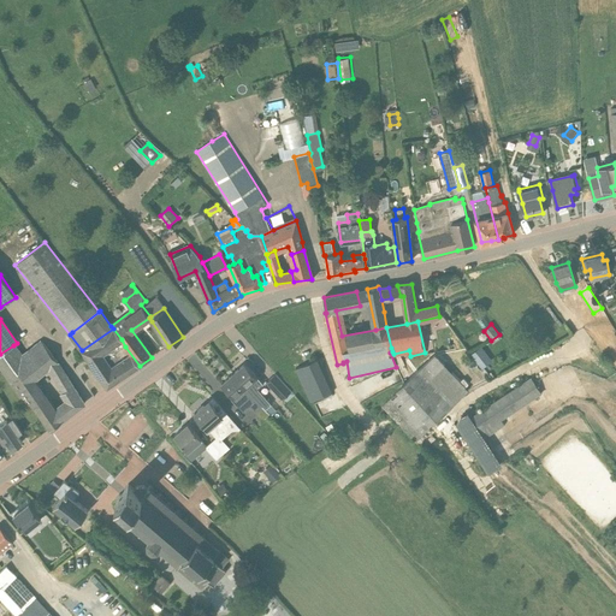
[(140,366),(125,347),(116,354),(120,361),(111,367),(102,354),(122,339),(113,329),(82,350),(107,388),(140,366)]
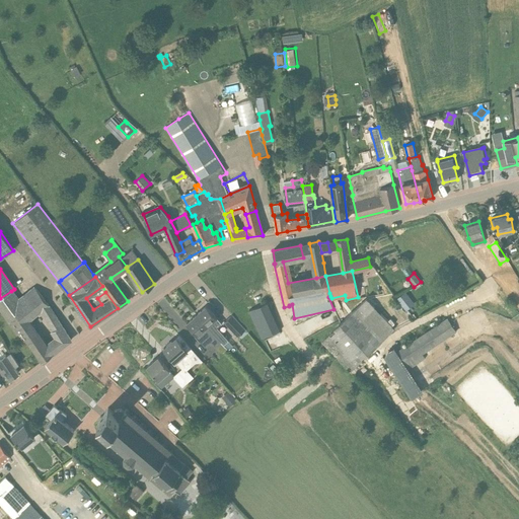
[(22,325),(28,320),(36,314),(35,313),(42,309),(54,327),(52,328),(57,338),(64,346),(71,340),(48,304),(35,289),(25,298),(24,297),(18,301),(11,291),(0,298),(0,310),(9,324),(17,319),(22,325)]
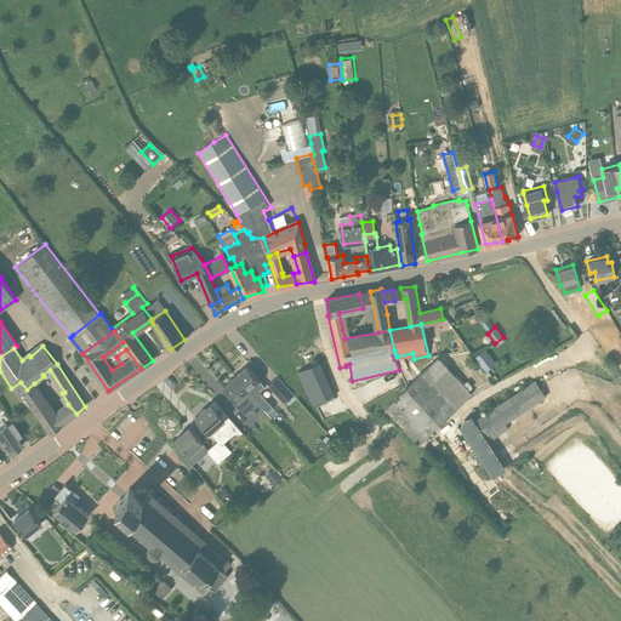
[(486,371),(497,363),(486,348),(476,355),(486,371)]
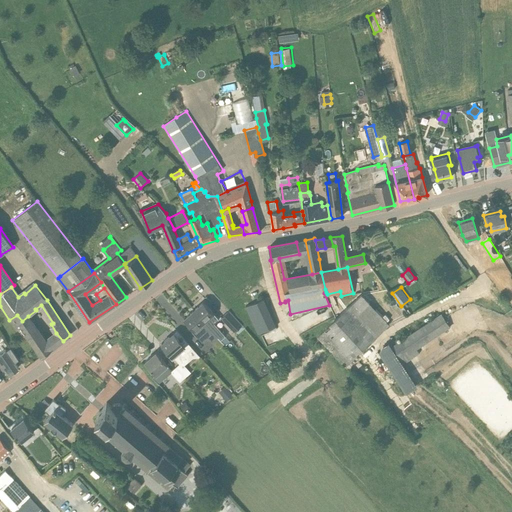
[(349,307),(358,316),(370,304),(361,295),(349,307)]
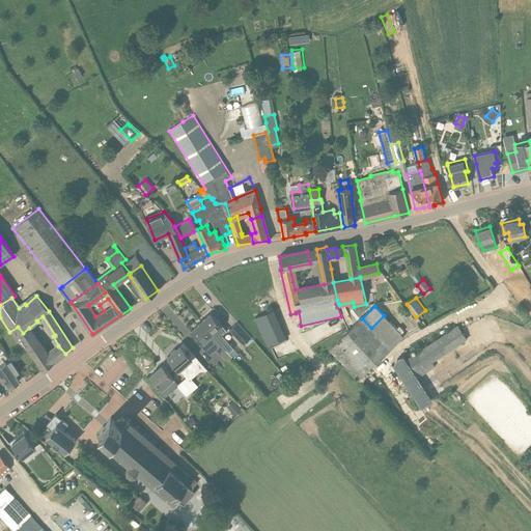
[(268,347),(286,339),(273,310),(254,318),(268,347)]
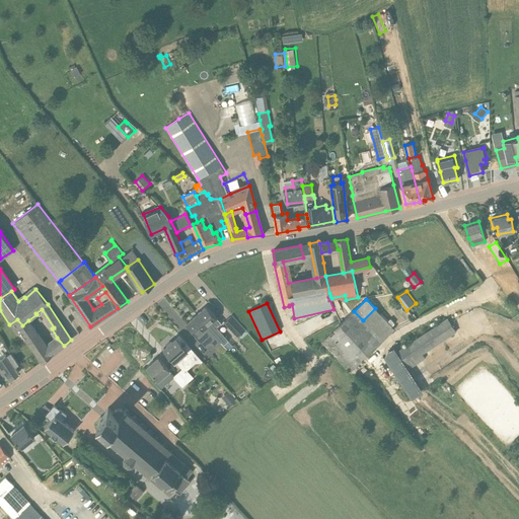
[(222,323),(207,306),(197,315),(221,343),(223,346),(228,341),(217,328),(222,323)]
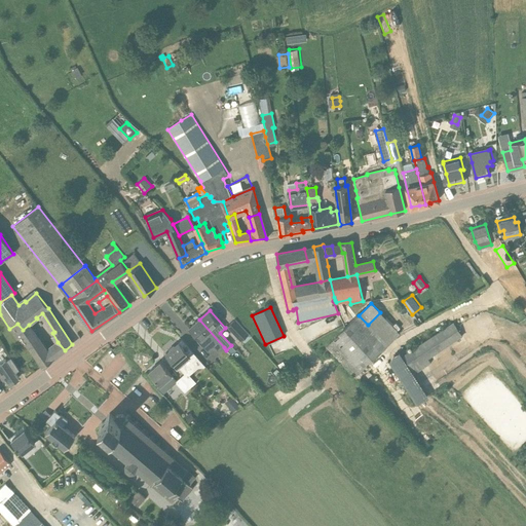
[(387,345),(368,325),(359,315),(326,346),(354,378),(359,375),(358,374),(361,371),(387,345)]
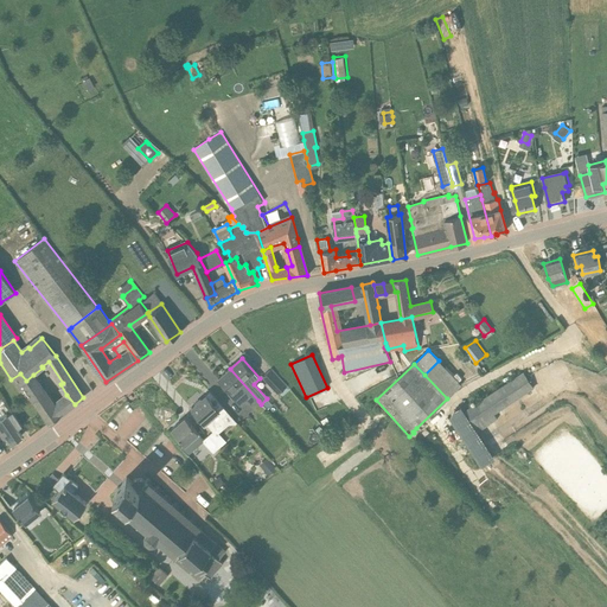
[(259,401),(230,369),(218,378),(230,393),(229,394),(240,406),(247,400),(253,406),(259,401)]
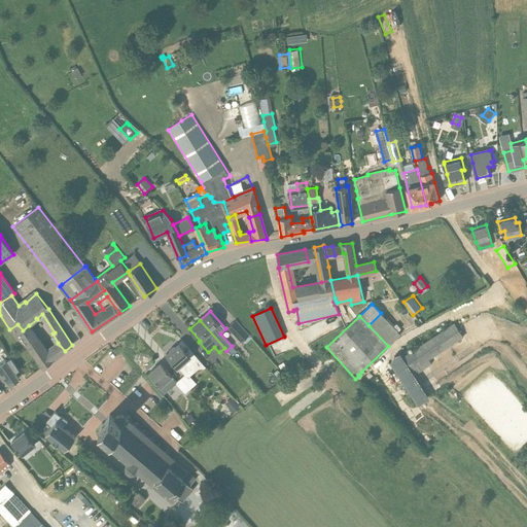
[(241,343),(249,336),(236,320),(227,327),(241,343)]
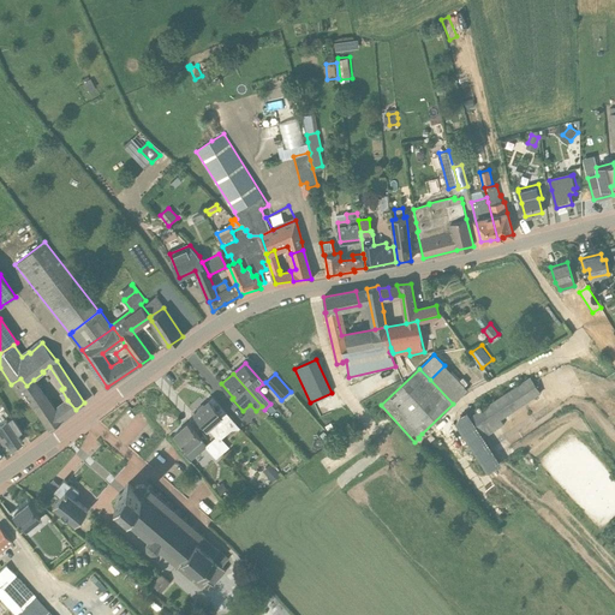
[(470,417),(484,439),(505,424),(500,419),(541,394),(530,377),(470,417)]
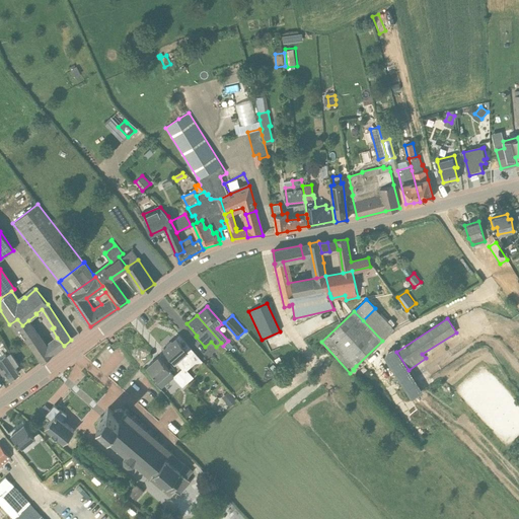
[(47,344),(28,320),(22,325),(17,319),(9,324),(16,335),(21,331),(28,340),(26,341),(43,362),(54,353),(47,344)]
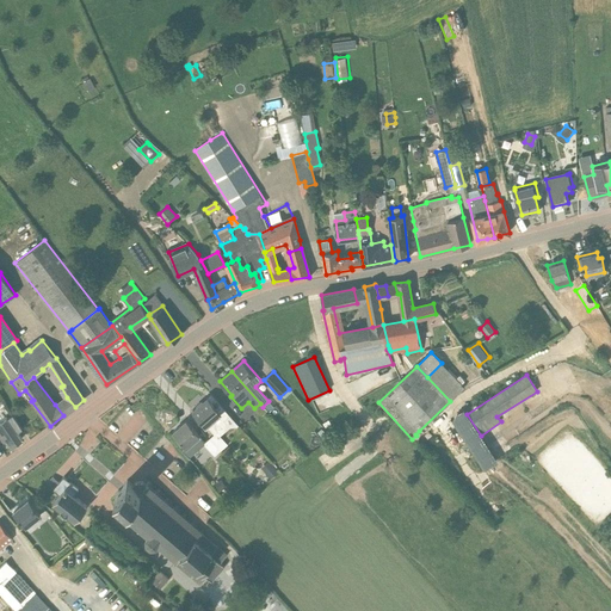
[(292,393),(289,389),(281,396),(284,400),(292,393)]
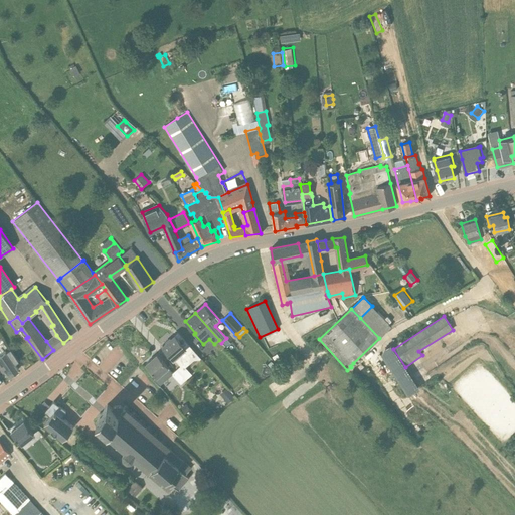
[(162,346),(174,359),(180,366),(183,364),(185,368),(190,364),(190,357),(188,355),(193,351),(179,334),(171,341),(169,340),(162,346)]
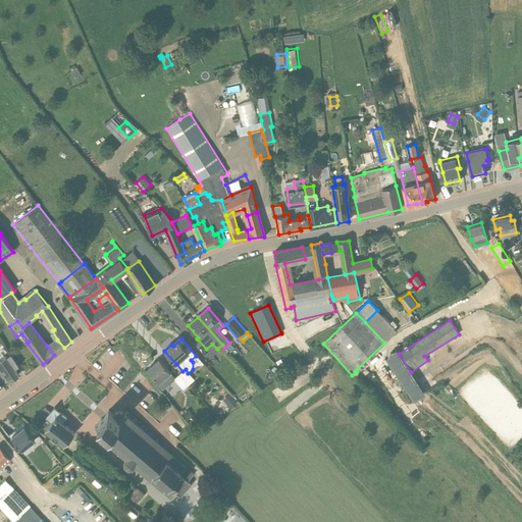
[(411,372),(399,354),(396,350),(389,354),(386,360),(413,403),(426,395),(411,372)]
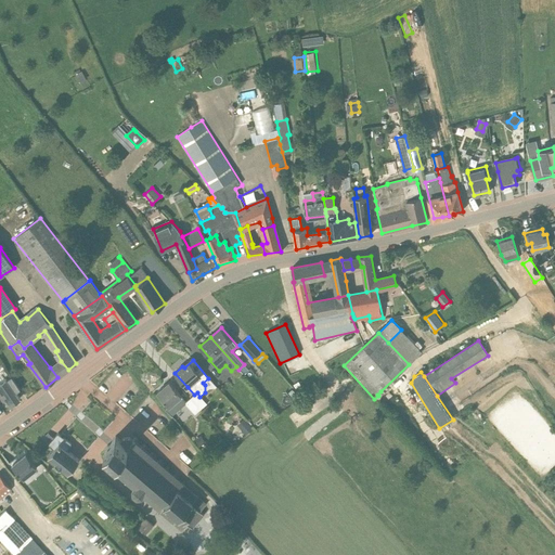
[(15,392),(20,389),(11,377),(7,379),(0,384),(0,395),(0,396),(3,401),(7,399),(11,405),(20,399),(15,392)]
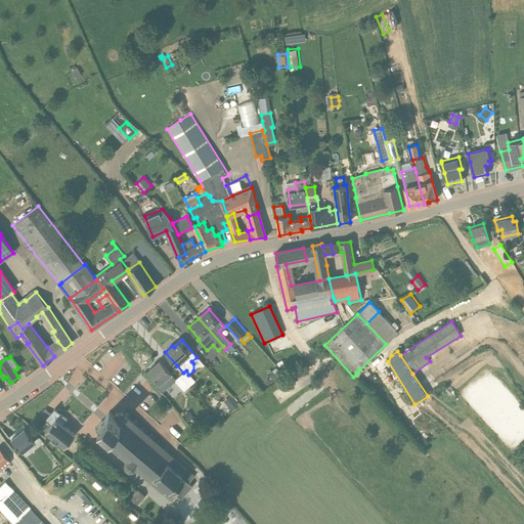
[(161,392),(162,392),(175,380),(170,374),(171,374),(160,360),(148,370),(159,384),(157,386),(161,392)]
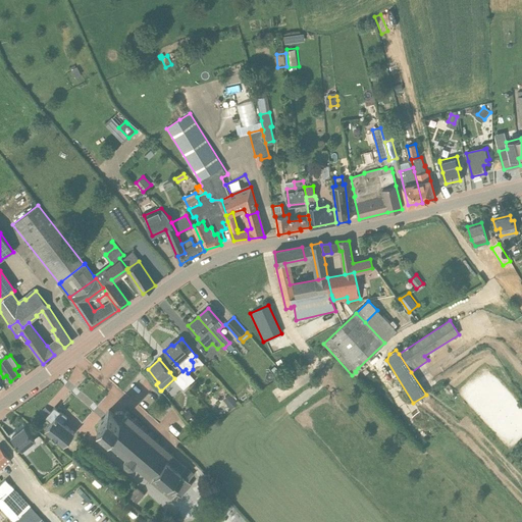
[(186,369),(183,371),(179,375),(188,384),(194,379),(188,373),(186,369)]
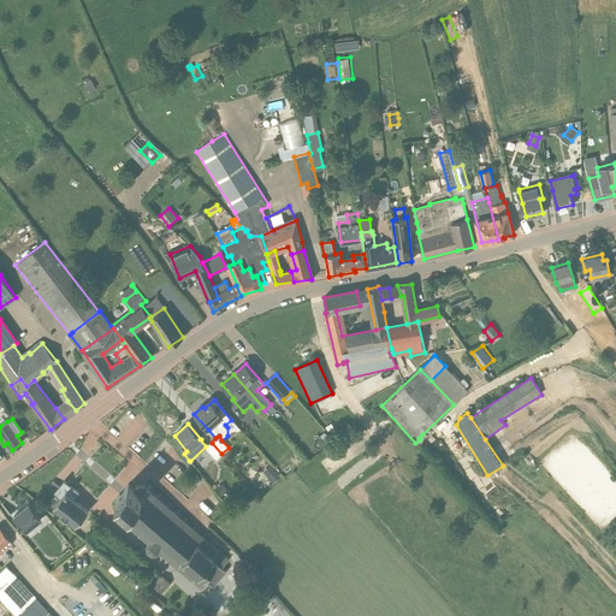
[(221,454),(212,443),(206,448),(215,460),(221,454)]
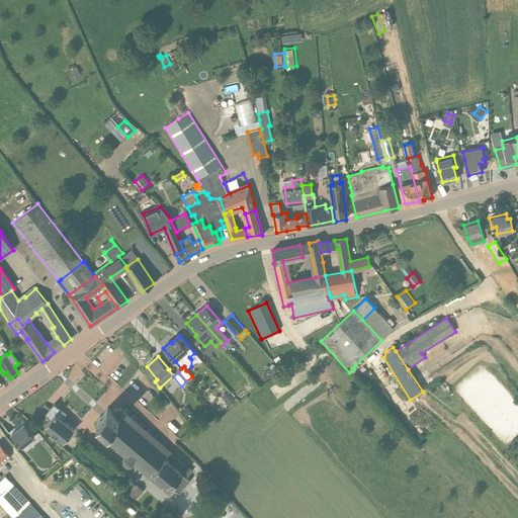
[(230,407),(236,401),(228,391),(222,397),(230,407)]
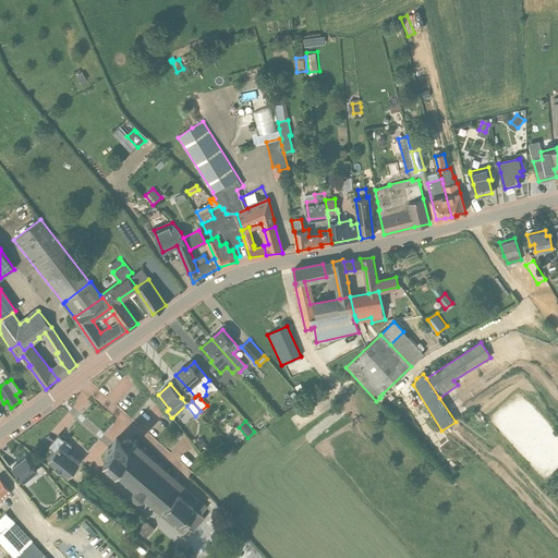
[(72,447),(59,436),(55,440),(48,436),(39,447),(46,452),(50,449),(53,451),(48,458),(69,476),(80,462),(68,452),(72,447)]
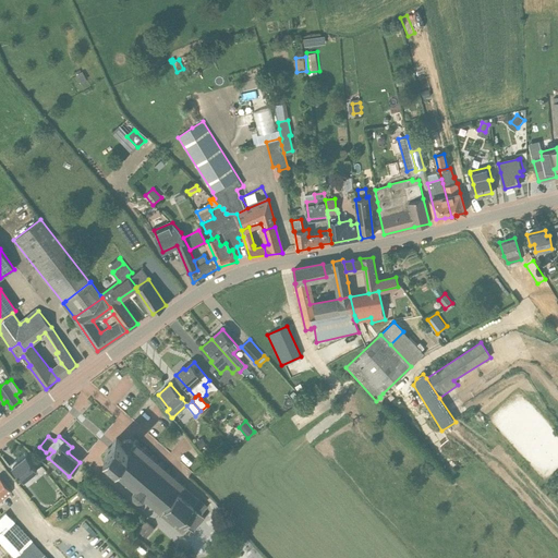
[(121,444),(116,439),(110,446),(105,452),(108,455),(107,456),(107,459),(110,461),(107,465),(135,490),(133,494),(134,498),(137,502),(143,502),(145,499),(184,534),(187,531),(190,533),(193,530),(194,531),(205,518),(201,514),(207,508),(133,443),(131,440),(124,440),(121,444)]
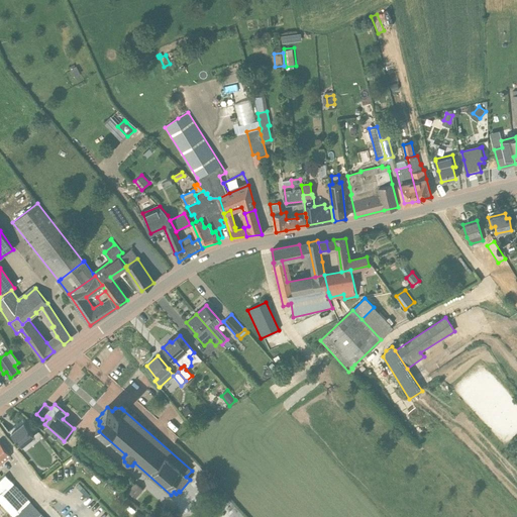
[(186,416),(191,413),(188,407),(182,410),(186,416)]
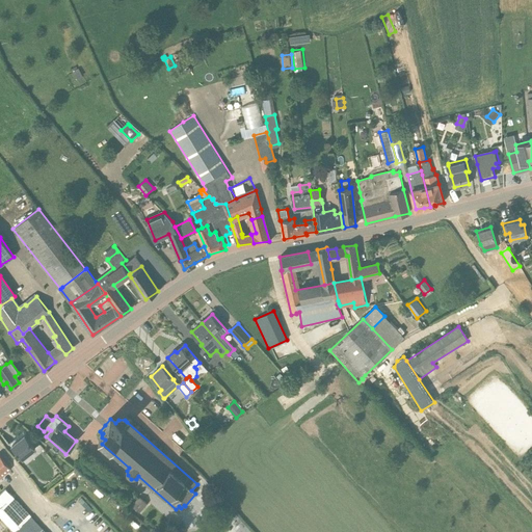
[(22,458),(35,448),(25,435),(11,446),(22,458)]
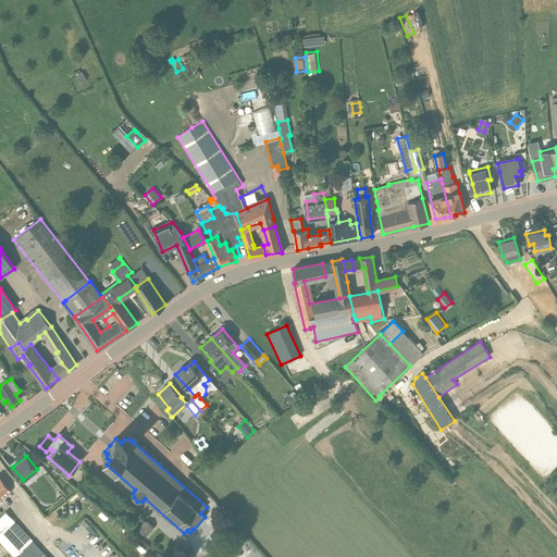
[(0,477),(0,499),(11,491),(0,477)]
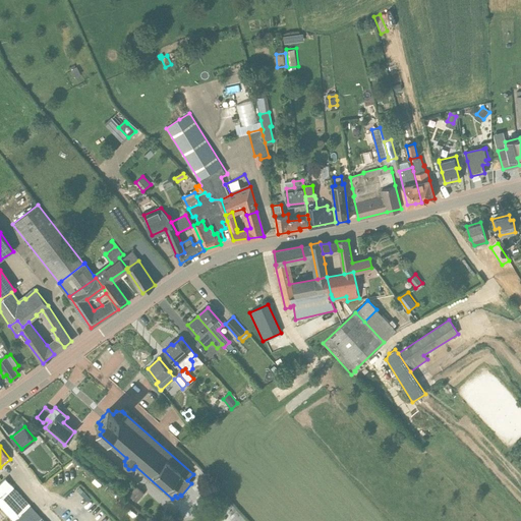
[(0,504),(14,520),(31,506),(12,485),(11,486),(5,479),(0,483),(0,504)]
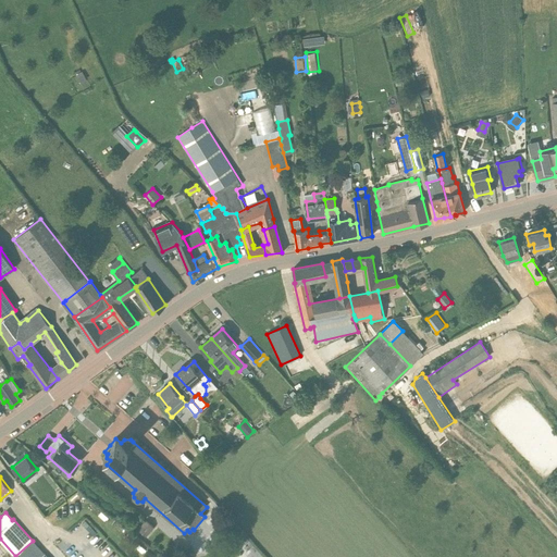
[(146,536),(153,528),(146,521),(139,530),(146,536)]
